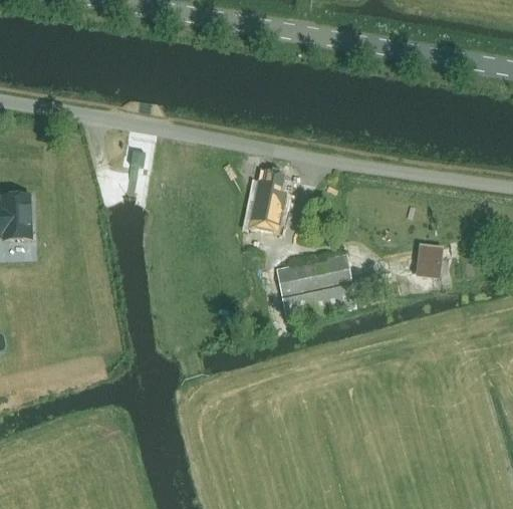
[(143,166),(145,151),(133,149),(131,164),(143,166)]
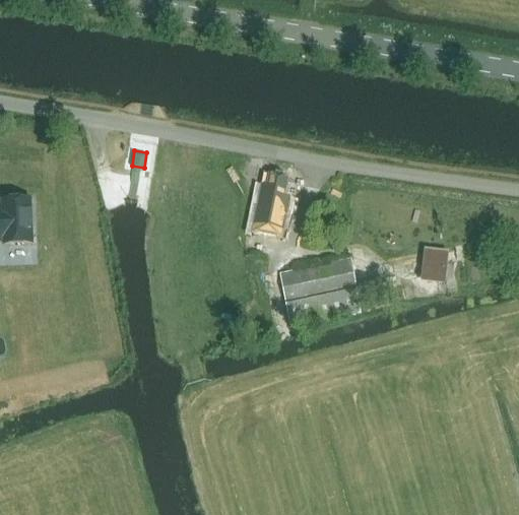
[(297,195),(288,193),(284,192),(287,176),(268,172),(266,181),(261,180),(251,229),(280,235),(285,210),(294,211),(297,195)]
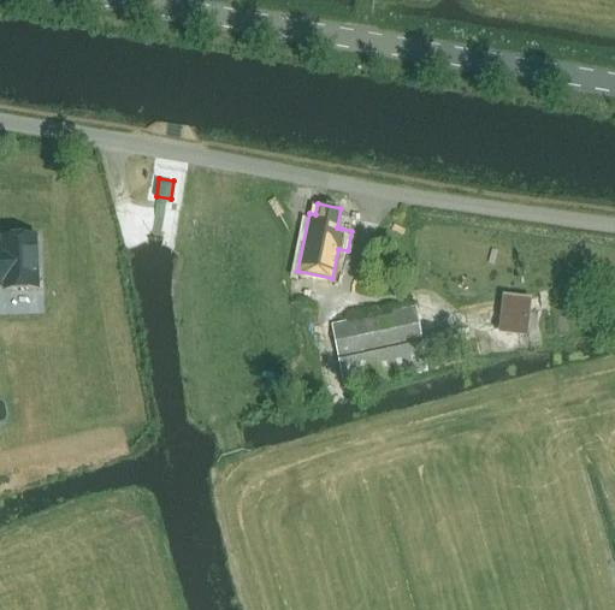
[(3,248),(0,248),(0,278),(4,278),(4,286),(37,285),(35,232),(1,234),(3,248)]
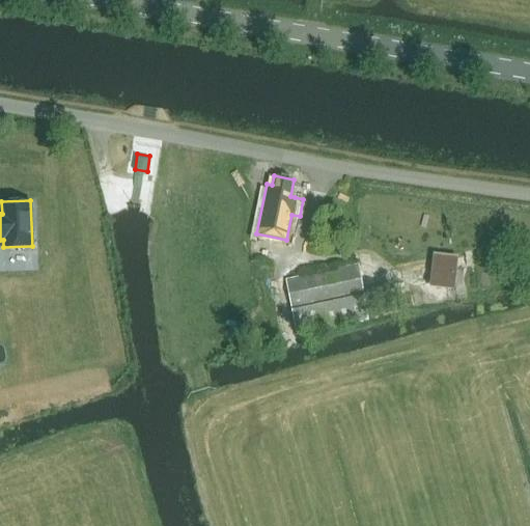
[(358,260),(284,275),(296,332),(369,316),(358,260)]
